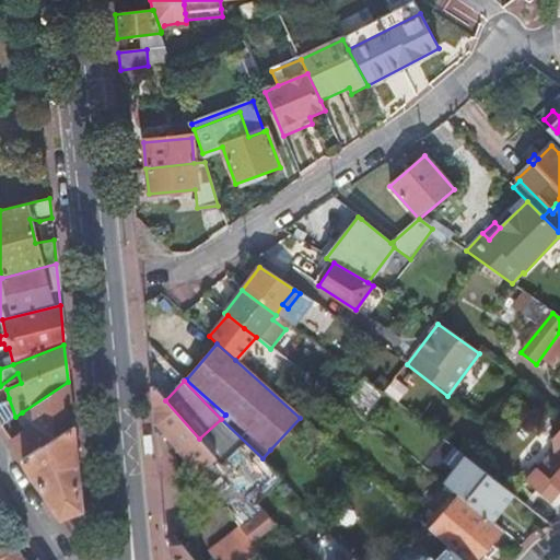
[(32,429),(10,442),(59,517),(80,509),(72,427),(68,382),(22,412),(32,429)]
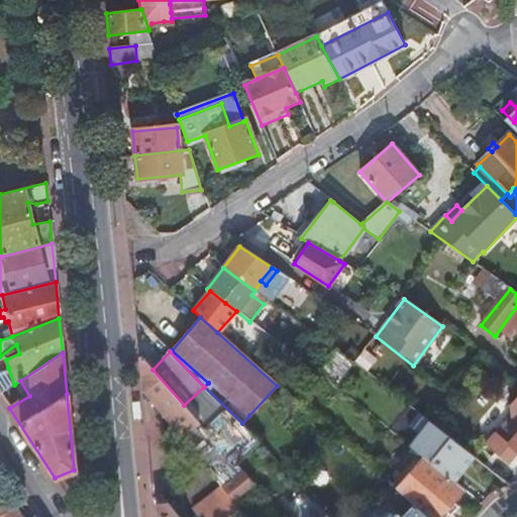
[(152,370),(139,356),(143,395),(170,426),(174,423),(180,431),(176,434),(220,489),(233,503),(254,485),(237,466),(184,405),(152,370)]
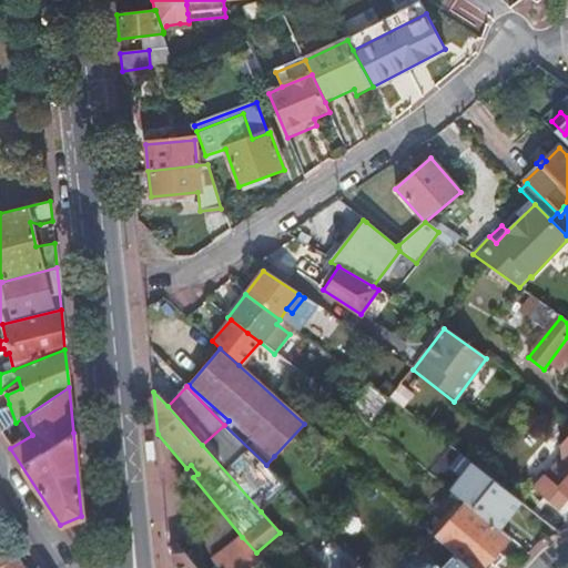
[(356,418),(367,426),(387,401),(376,392),(356,418)]
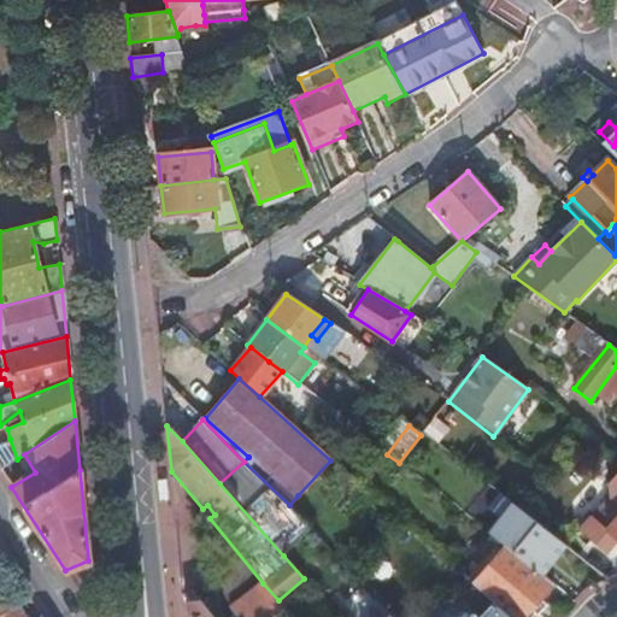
[(0,445),(0,470),(17,459),(10,439),(0,445)]
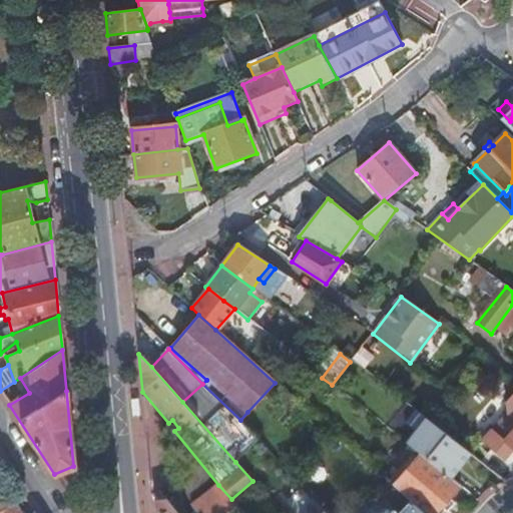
[(240,420),(202,384),(182,402),(235,462),(259,440),(254,435),(240,420)]
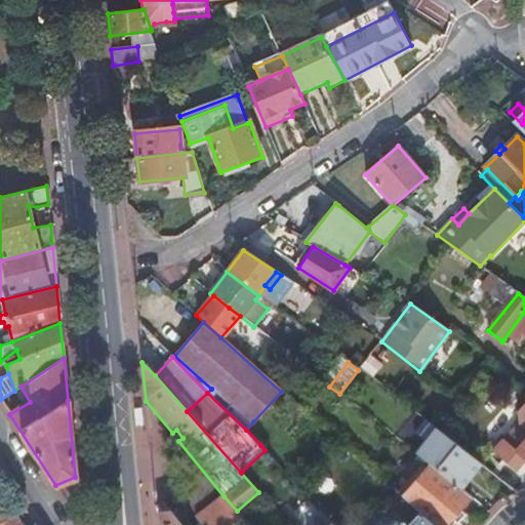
[(524,402),(518,411),(518,422),(503,440),(517,452),(524,458),(524,402)]
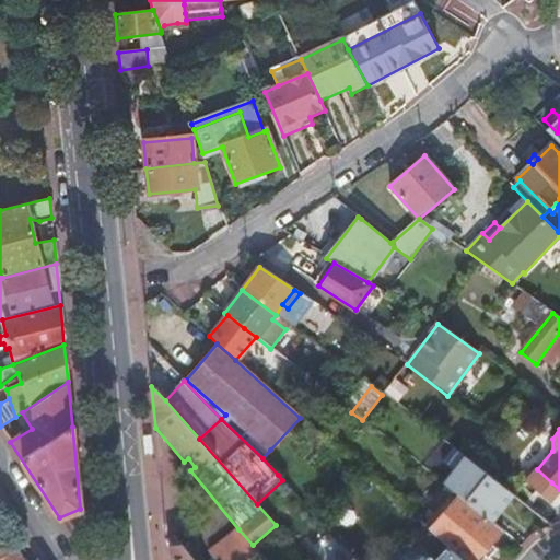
[(515,497),(453,448),(442,462),(453,470),(443,483),(461,497),(494,522),(505,509),(515,497)]
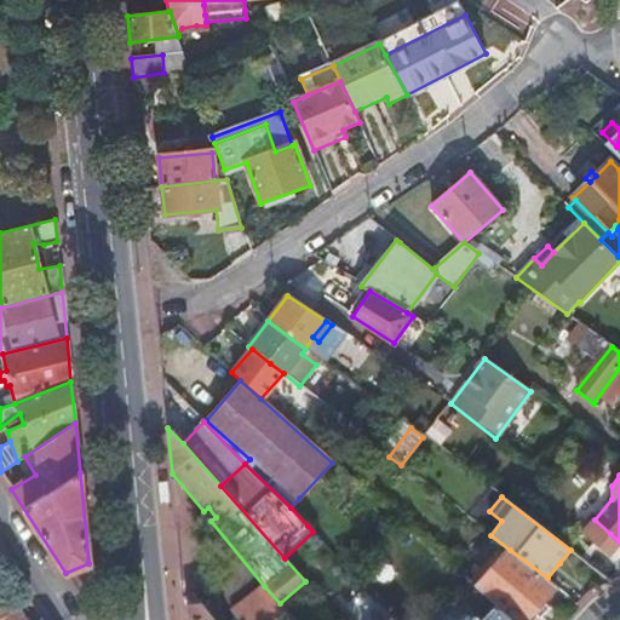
[(291,507),(308,526),(316,515),(299,498),(291,507)]
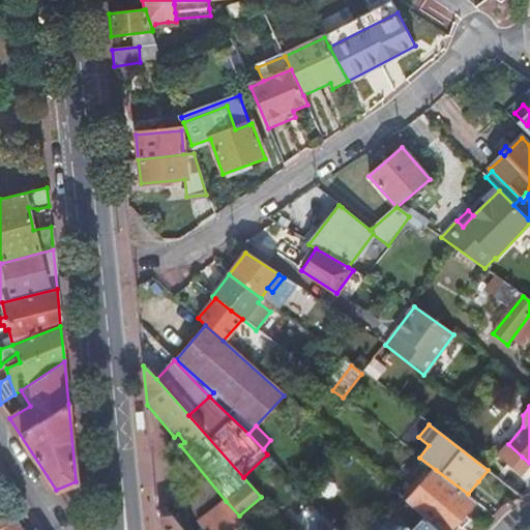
[(522,476),(529,466),(529,463),(522,457),(508,444),(507,443),(497,454),(522,476)]
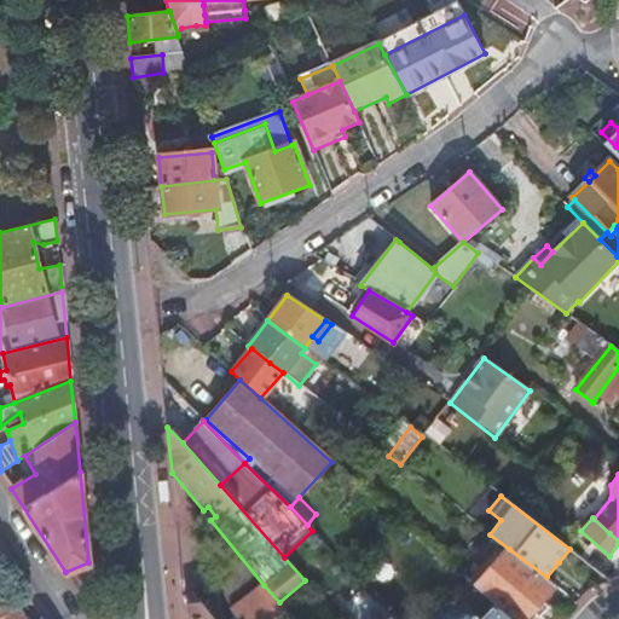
[(509,549),(474,589),(498,611),(508,618),(534,618),(537,617),(533,612),(557,586),(547,577),(509,549)]
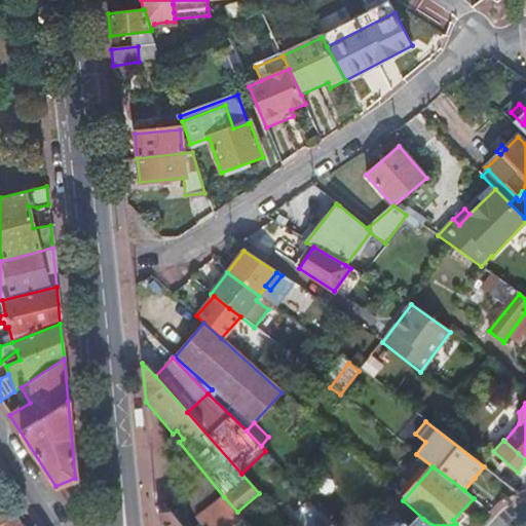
[(237,512),(224,497),(194,522),(197,525),(236,525),(243,520),(237,512)]
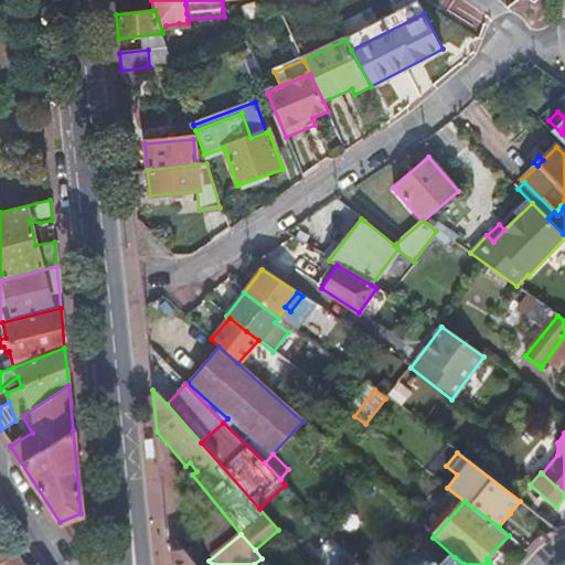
[(170,552),(170,564),(190,564),(179,551),(170,552)]
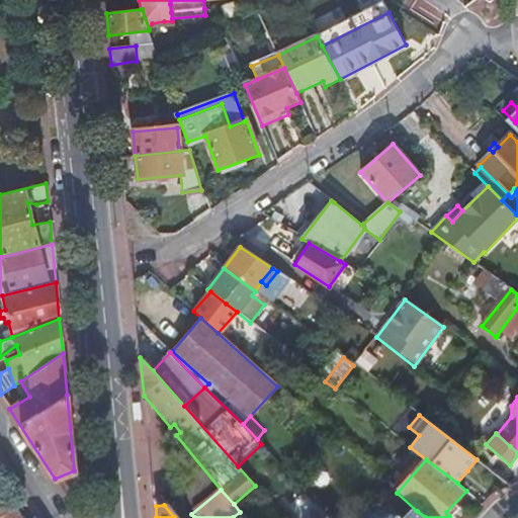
[(391,517),(380,508),(370,517),(391,517)]
